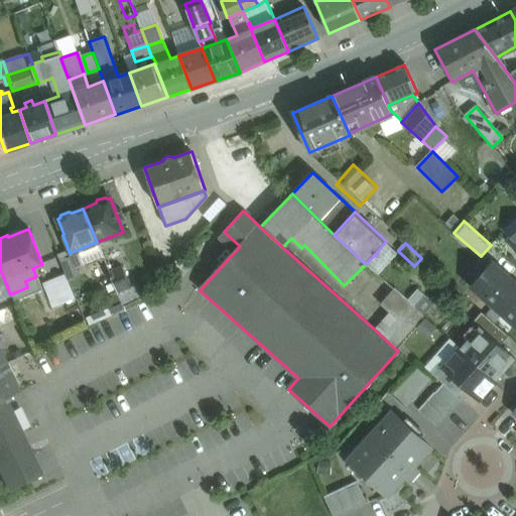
[(515,283),(493,263),(472,286),(515,325),(515,283)]
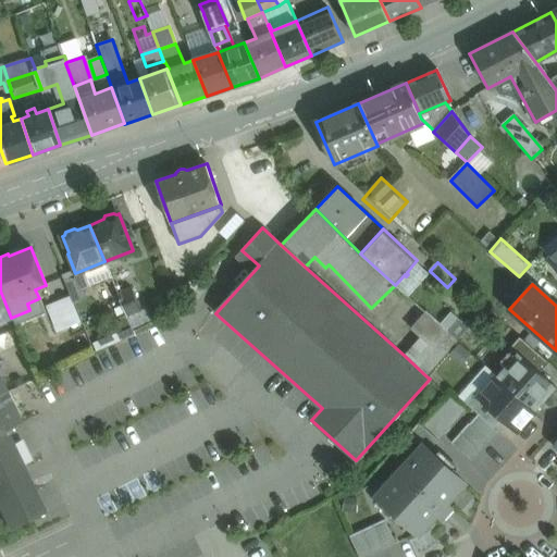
[(132,287),(118,294),(127,316),(141,310),(132,287)]
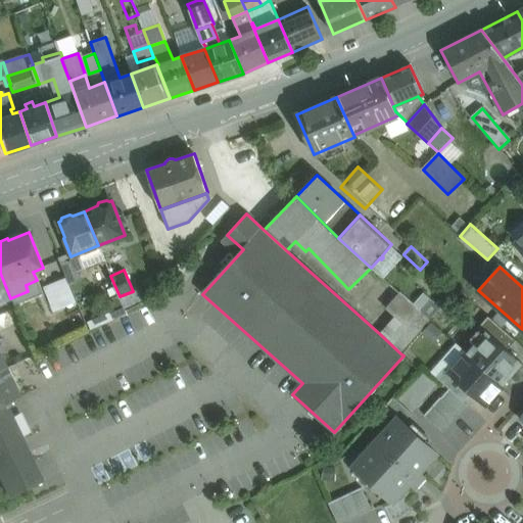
[(440,308),(431,299),(421,312),(430,320),(440,308)]
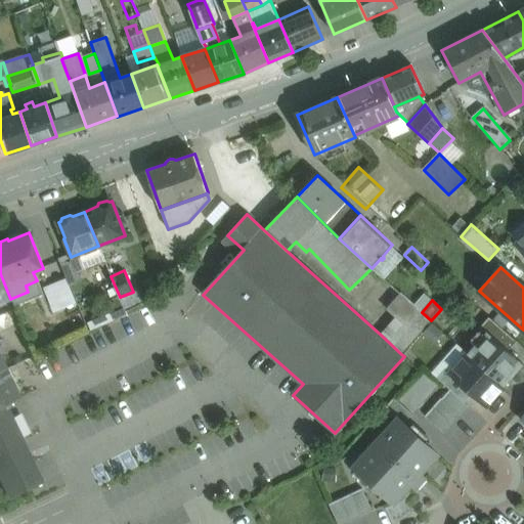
[(410,302),(382,336),(401,354),(431,320),(422,312),(410,302)]
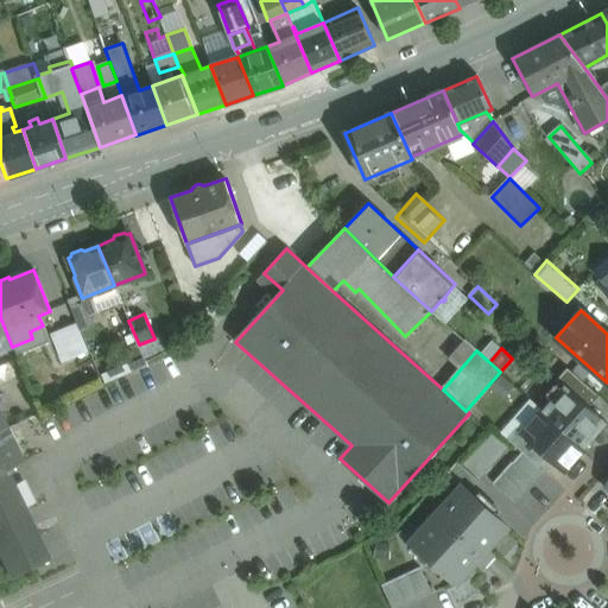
[(590,406),(600,396),(568,367),(557,380),(564,386),(565,385),(590,406)]
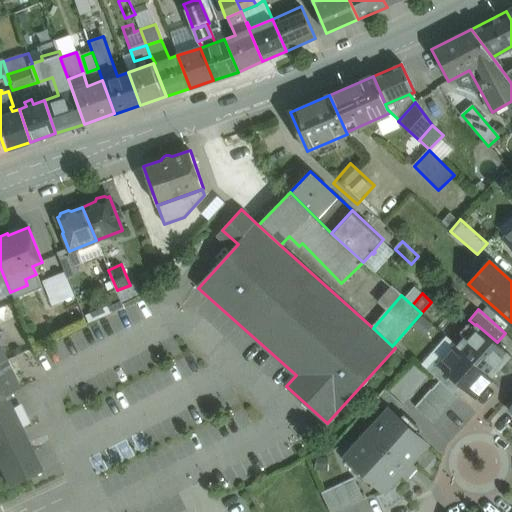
[(497,342),(476,324),(475,325),(457,345),(492,377),(511,356),(497,342)]
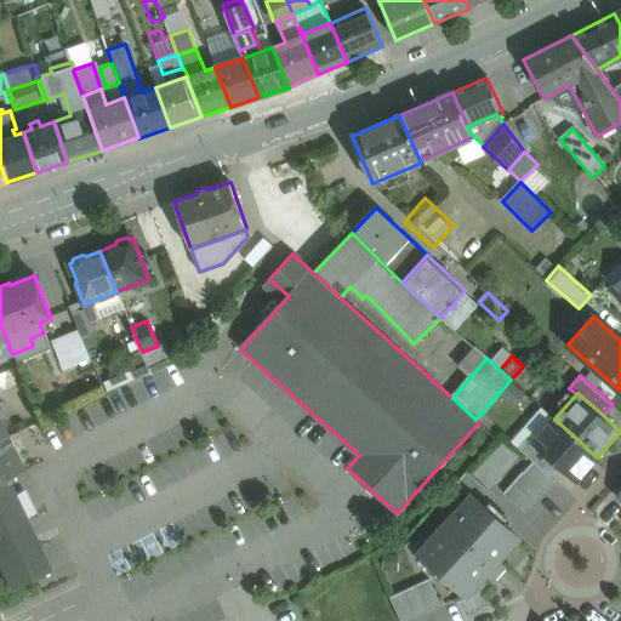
[(535,442),(534,442),(560,466),(577,480),(597,457),(554,419),(535,442)]
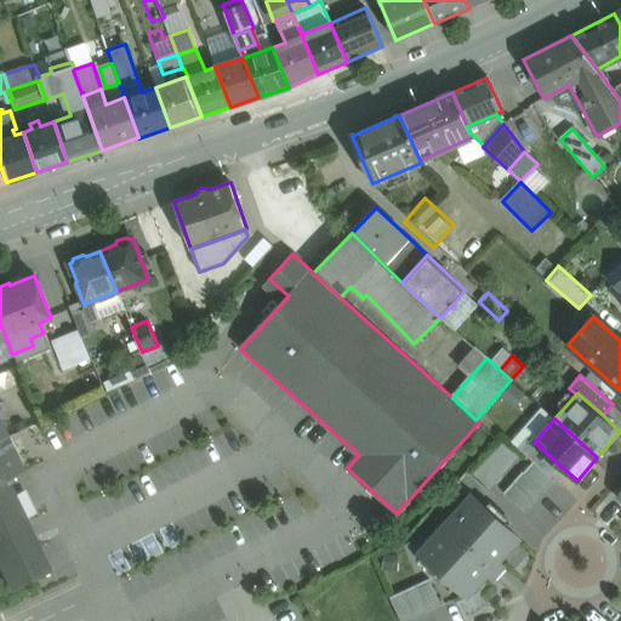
[(551,477),(560,466),(534,442),(535,442),(529,436),(518,448),(534,461),(551,477)]
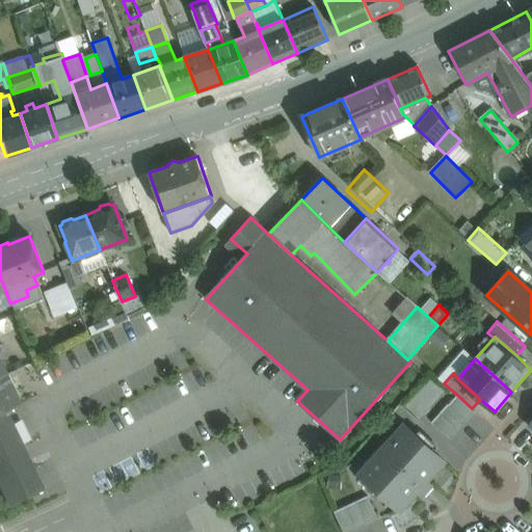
[(6,375),(0,377),(0,413),(4,410),(20,402),(6,375)]
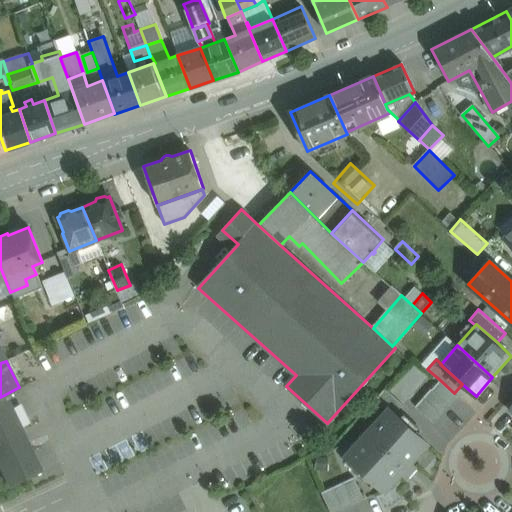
[(454,393),(440,380),(432,389),(449,404),(457,396),(454,393)]
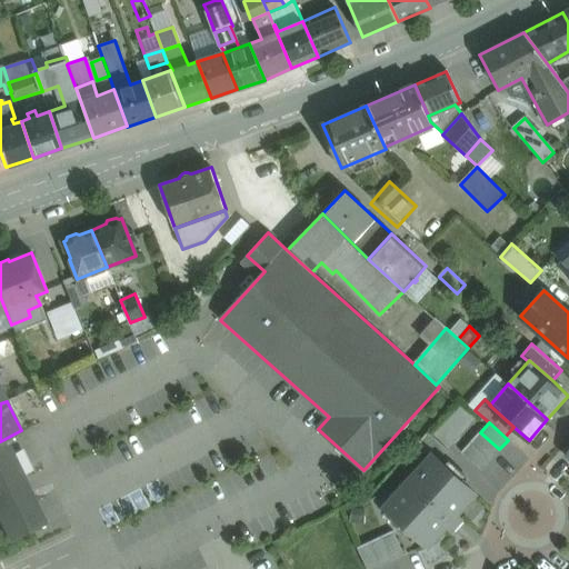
[(448,449),(428,431),(419,441),(432,453),(439,459),(448,449)]
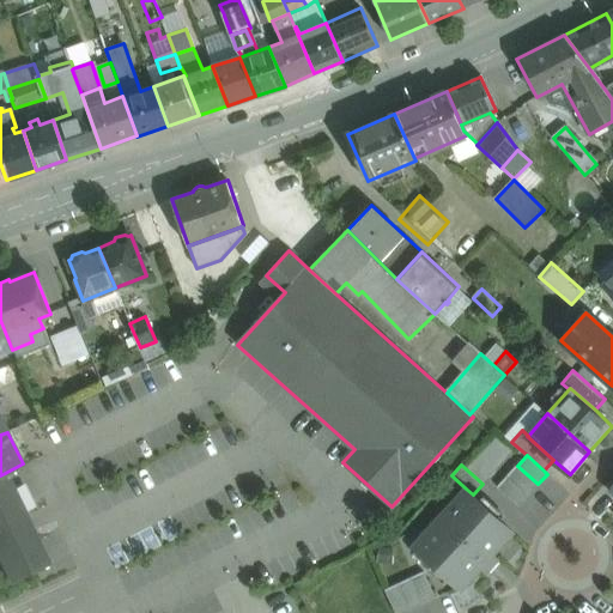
[(517,466),(516,466),(507,475),(528,495),(538,484),(517,466)]
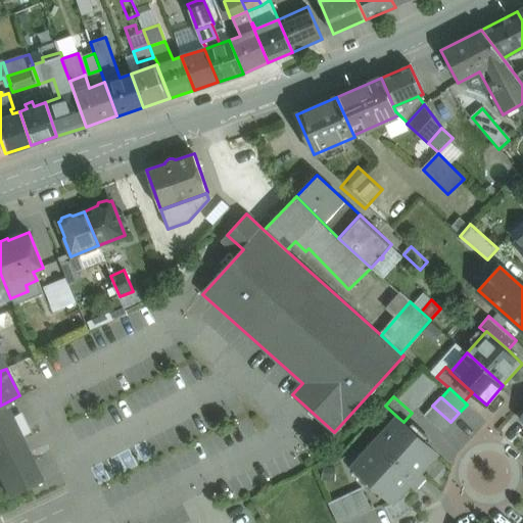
[(42,481),(4,403),(0,406),(0,474),(10,496),(42,481)]
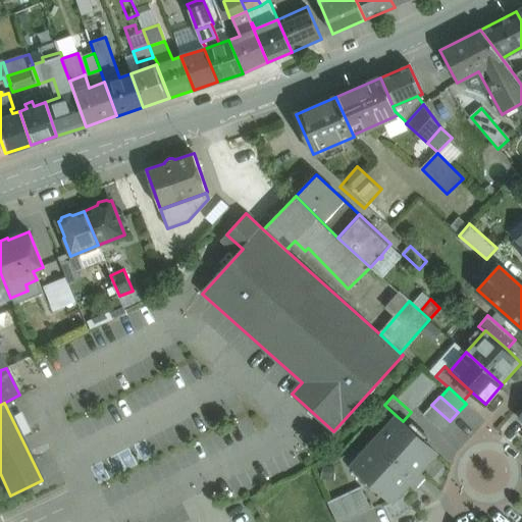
[(450,421),(431,405),(423,414),(441,430),(450,421)]
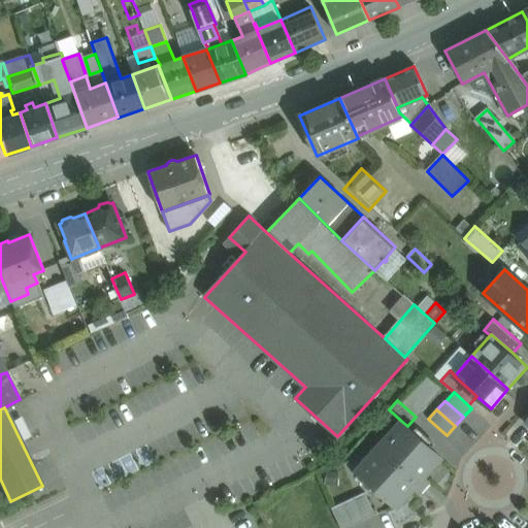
[(401,421),(357,469),(397,506),(415,487),(420,491),(429,482),(424,477),(441,458),(407,426),(401,421)]
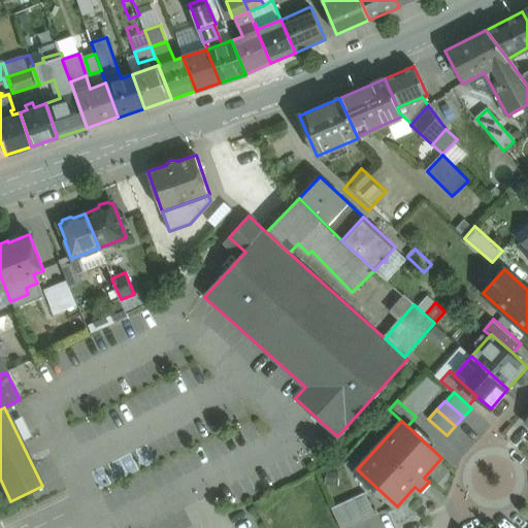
[(365,492),(354,497),(364,520),(375,515),(365,492)]
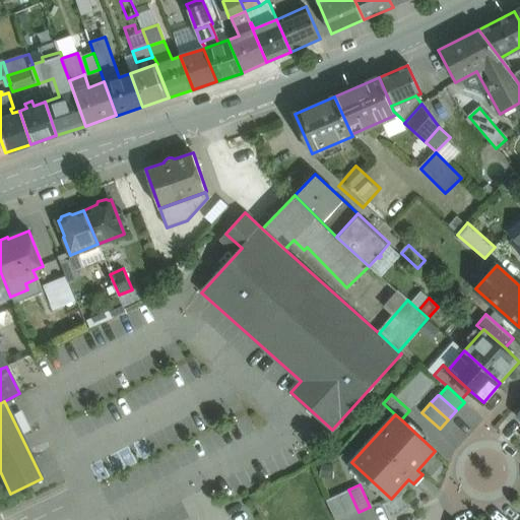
[(359,512),(348,490),(337,495),(347,517),(359,512)]
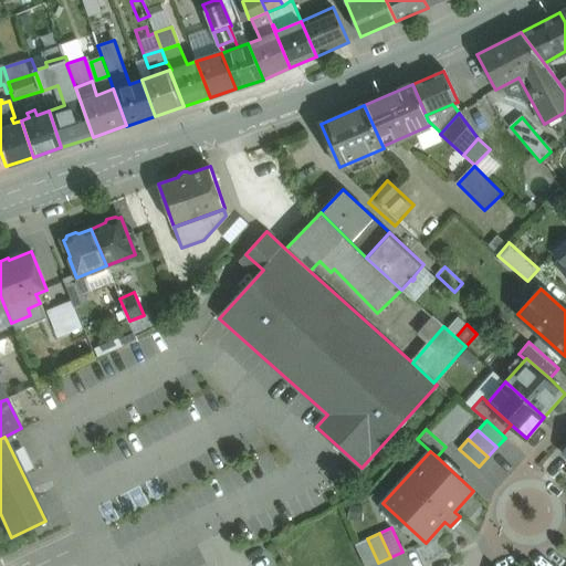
[(367,538),(355,544),(365,565),(370,565),(378,563),(367,538)]
